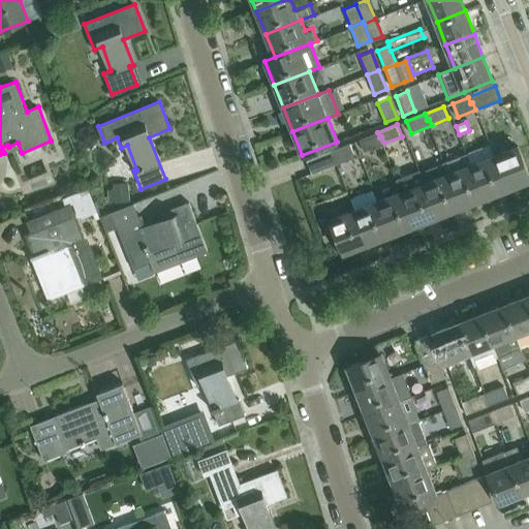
[(364,151),(384,143),(381,136),(379,137),(377,132),(360,138),(364,151)]
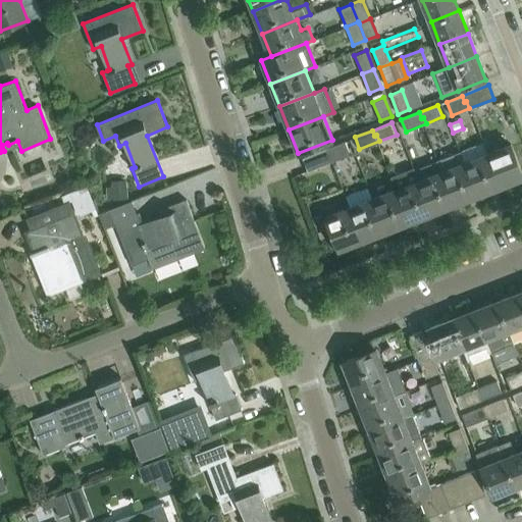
[(346,142),(330,148),(332,153),(330,154),(333,161),(333,162),(351,155),(346,142)]
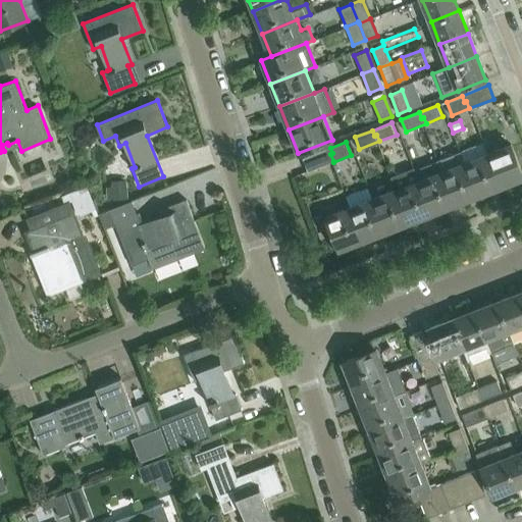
[(521,171),(511,144),(488,153),(501,186),(521,177),(521,171)]
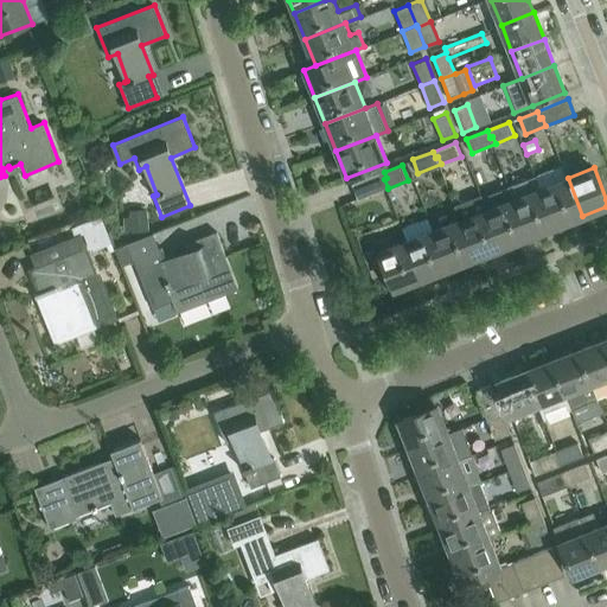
[(388,187),(384,179),(387,178),(384,172),(352,185),(358,200),(388,189),(388,187)]
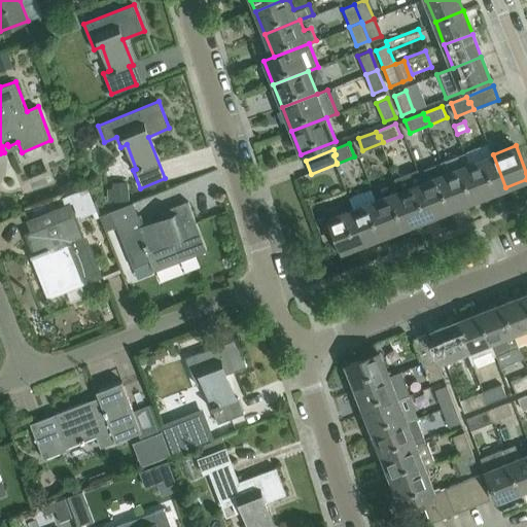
[(505,187),(493,154),(469,164),(482,197),(505,187)]
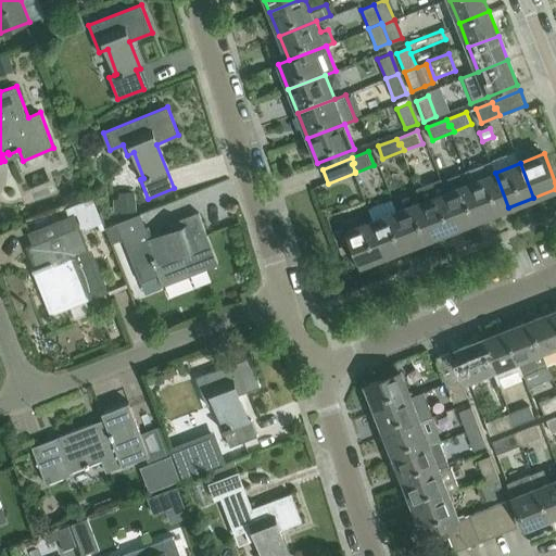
[(508,207),(495,173),(470,182),(484,217),(508,207)]
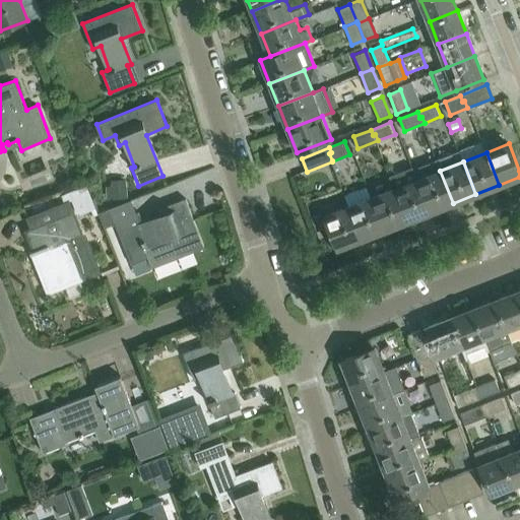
[(430,212),(417,179),(412,167),(390,176),(394,188),(406,221),(430,212)]
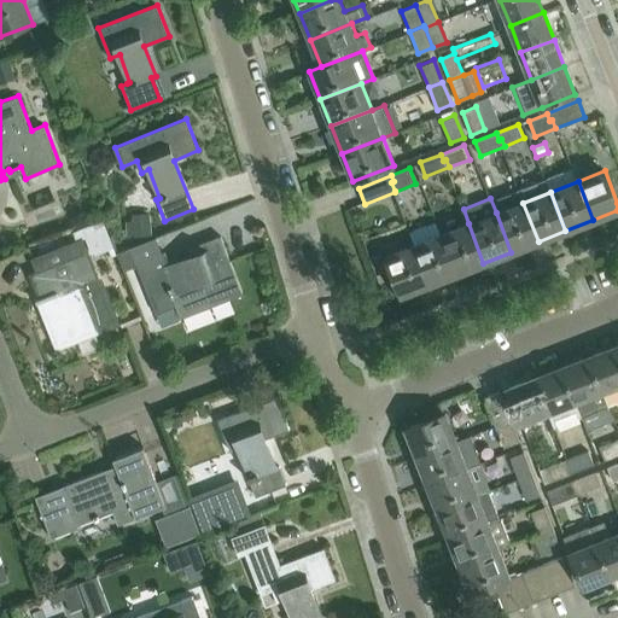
[(538,242),(523,203),(496,213),(511,252),(538,242)]
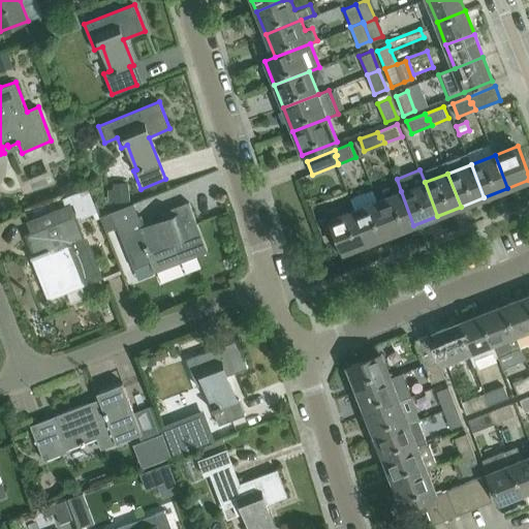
[(413,225),(401,191),(379,200),(392,234),(413,225)]
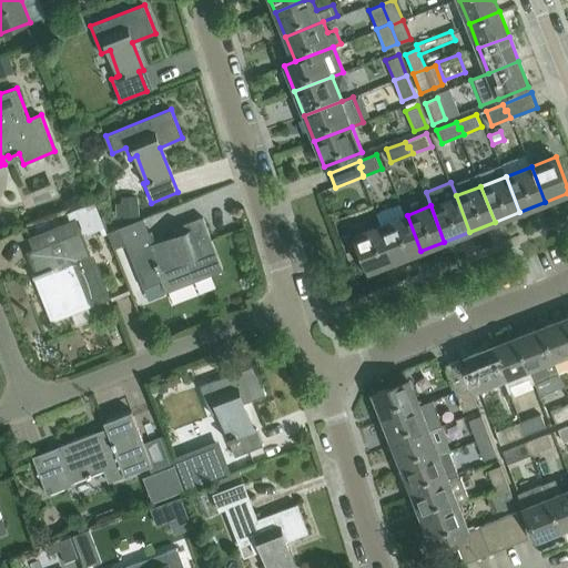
[(421,251),(407,215),(382,224),(396,261),(421,251)]
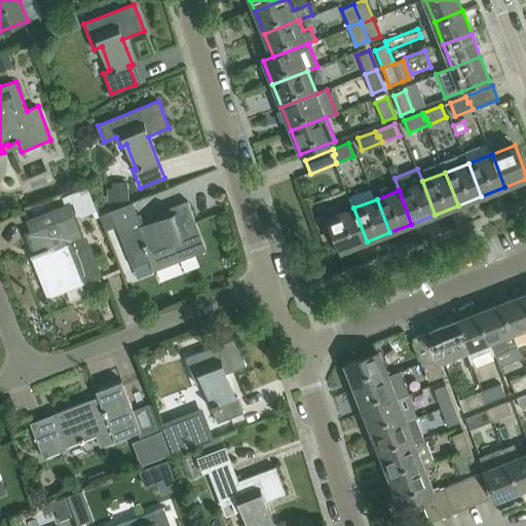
[(133,202),(107,213),(112,228),(116,226),(133,267),(151,260),(155,270),(180,261),(207,251),(187,200),(160,211),(163,219),(142,227),(133,202)]
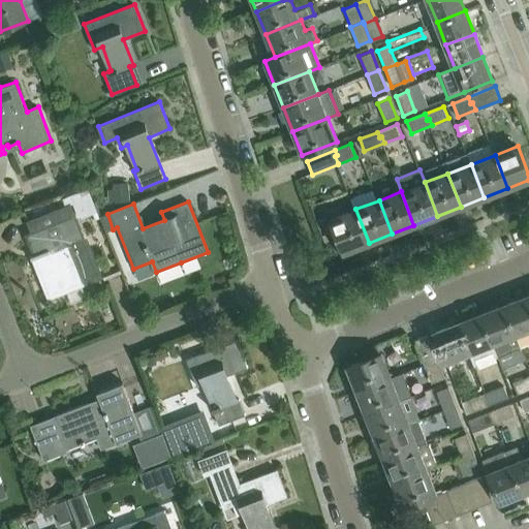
[(31,232),(26,235),(31,248),(35,247),(38,253),(30,256),(31,259),(39,256),(49,280),(44,281),(50,294),(83,282),(98,276),(84,239),(74,215),(71,205),(28,223),(31,232)]
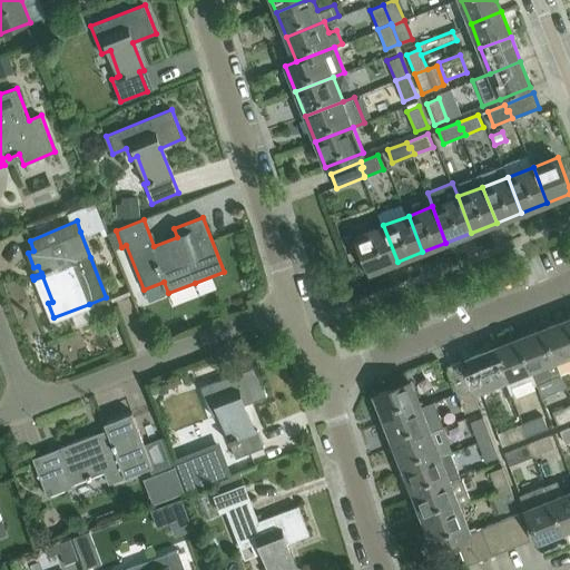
[(397,262),(383,225),(355,236),(371,273),(372,272),(371,272),(397,262)]
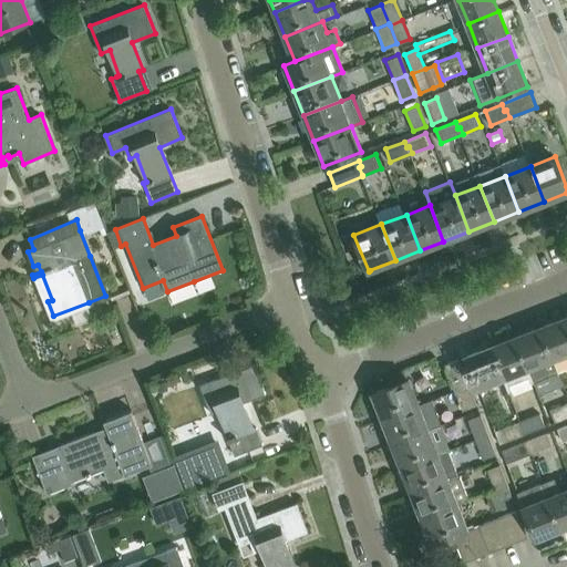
[(566,351),(566,323),(565,317),(539,327),(553,358),(566,351)]
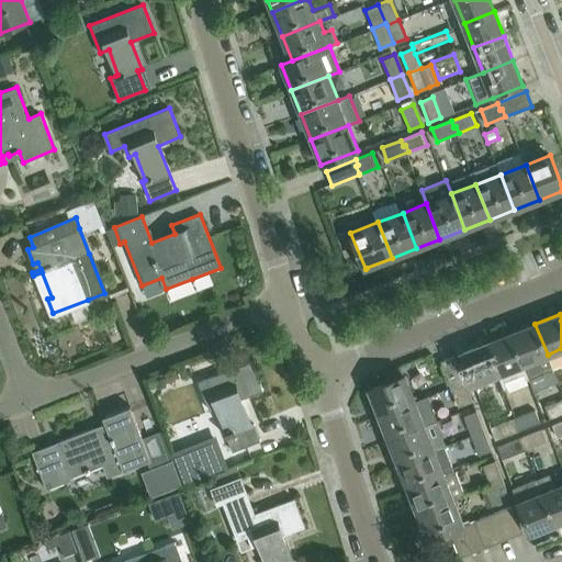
[(548,355),(535,324),(510,334),(528,378),(553,368),(548,355)]
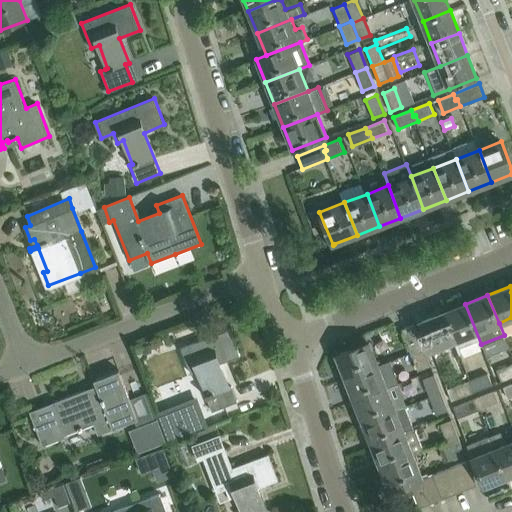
[(481,344),(465,304),(442,313),(453,341),(454,340),(460,354),(482,345),(481,344)]
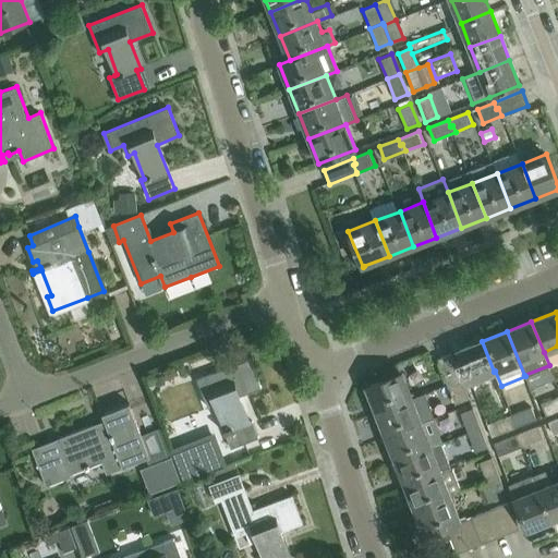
[(494,372),(482,341),(458,351),(470,381),(494,372)]
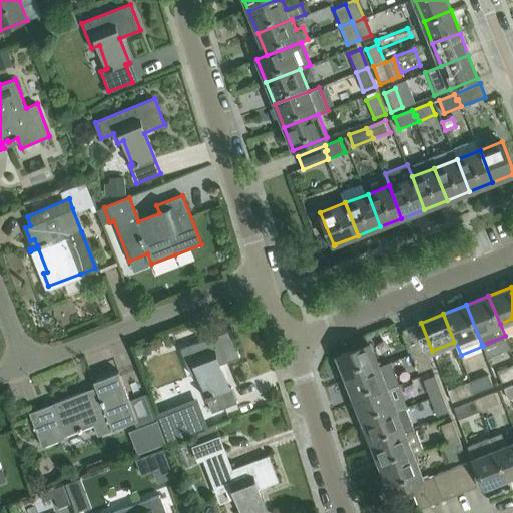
[(402,330),(411,354),(418,352),(419,353),(425,351),(415,325),(402,330)]
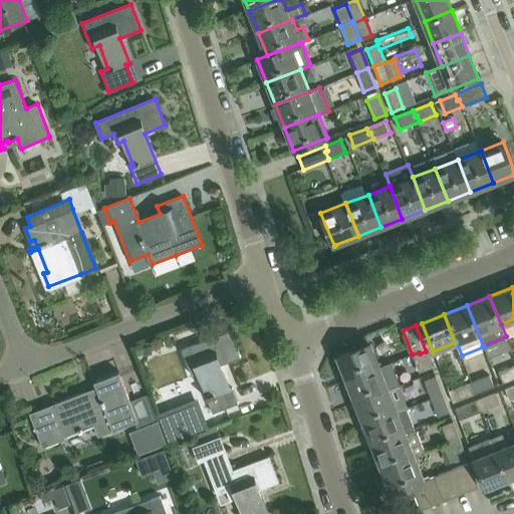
[(182,349),(192,374),(199,371),(208,396),(206,396),(207,400),(207,399),(213,413),(238,404),(232,388),(229,389),(220,364),(240,356),(230,330),(182,349)]
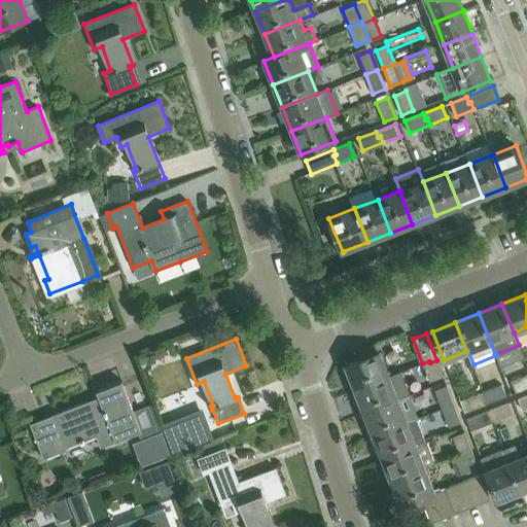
[(347,366),(355,388),(389,376),(380,352),(346,365),(346,366),(347,366)]
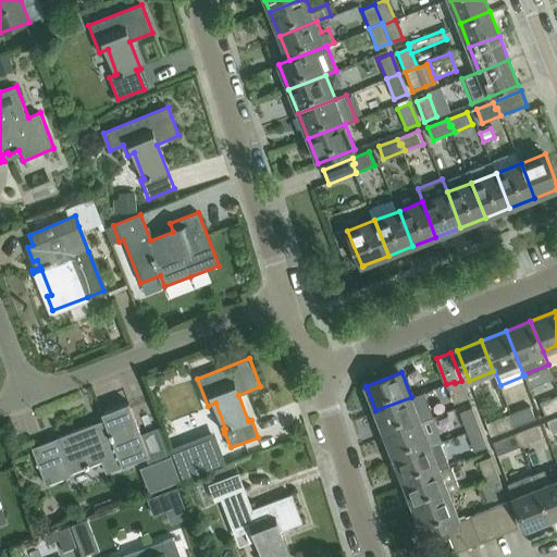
[(468,397),(461,381),(455,383),(454,382),(446,384),(454,403),(468,397)]
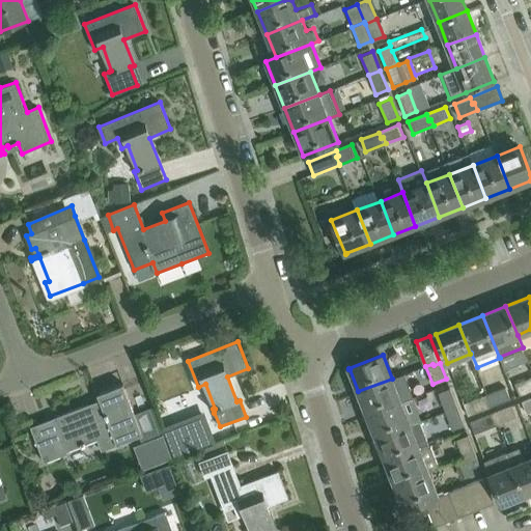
[(530,389),(530,374),(513,382),(519,394),(530,389)]
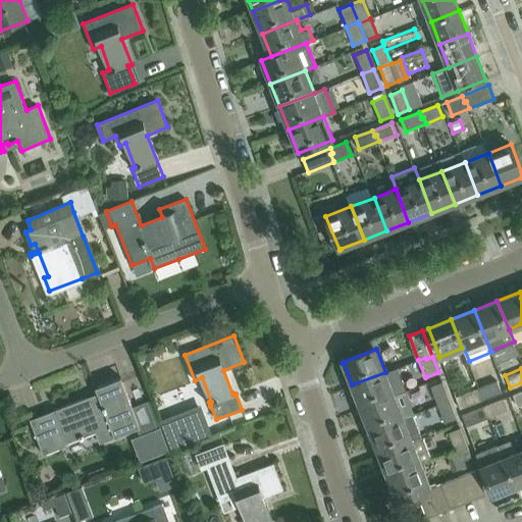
[(394,395),(385,372),(352,384),(361,408),(394,395)]
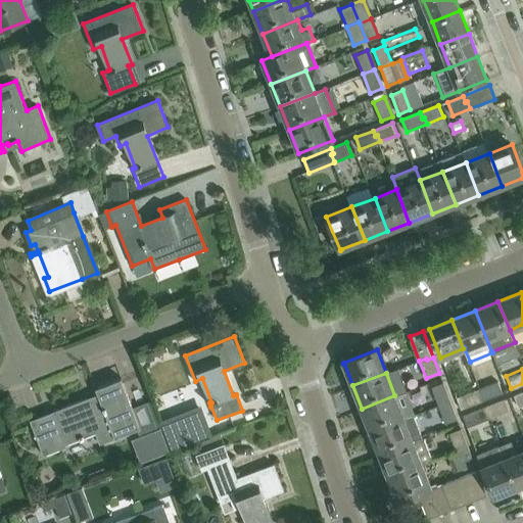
[(30,420),(43,455),(66,445),(65,443),(95,432),(99,442),(140,427),(121,378),(95,388),(99,397),(88,402),(86,398),(52,412),(53,415),(32,423),(31,420),(30,420)]
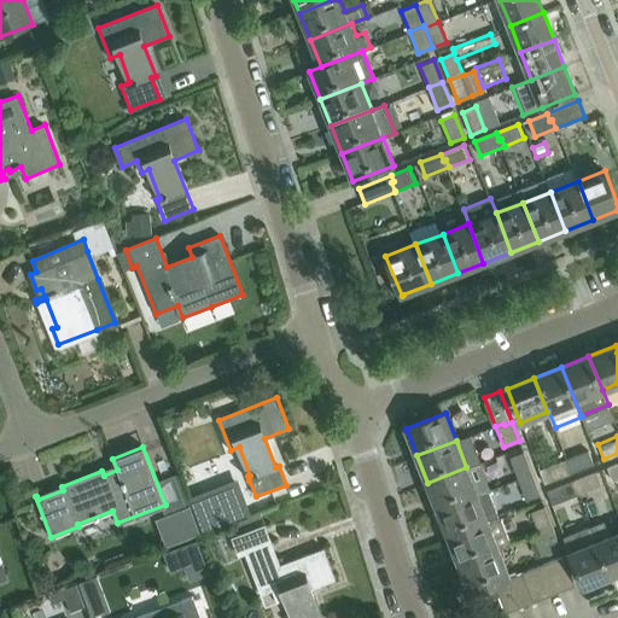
[(588,448),(567,456),(570,462),(564,465),(567,473),(594,462),(588,448)]
